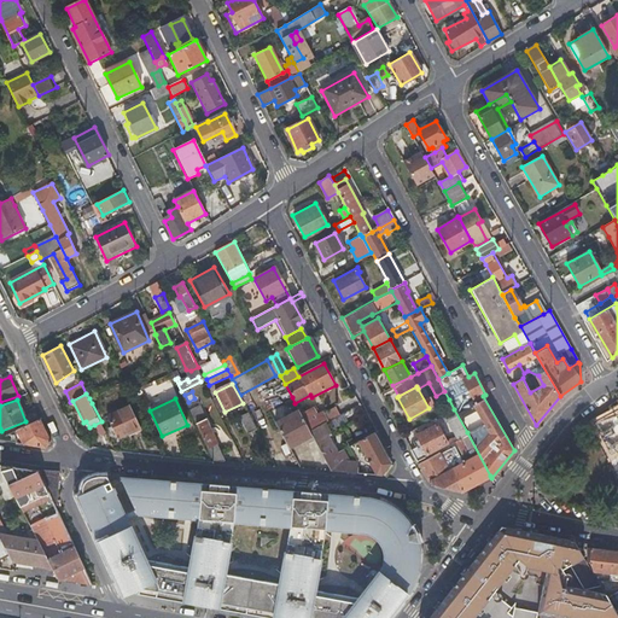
[(140,427),(130,404),(108,415),(118,438),(140,427)]
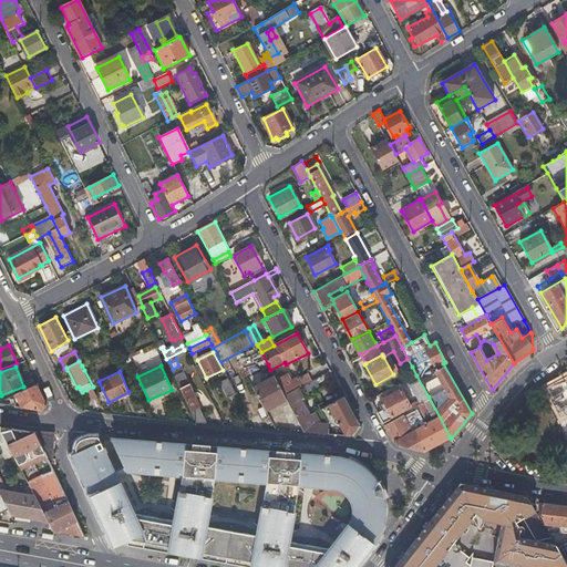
[(174,377),(195,423),(206,424),(183,373),(174,377)]
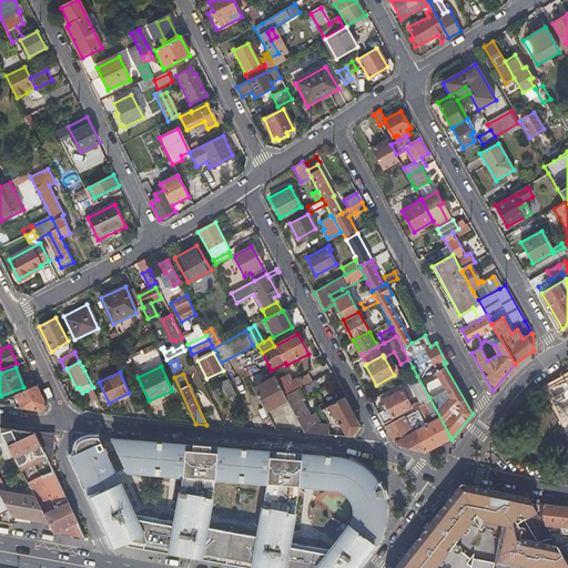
[(297,391),(301,388),(296,379),(291,383),(287,375),(276,381),(285,397),(297,391)]
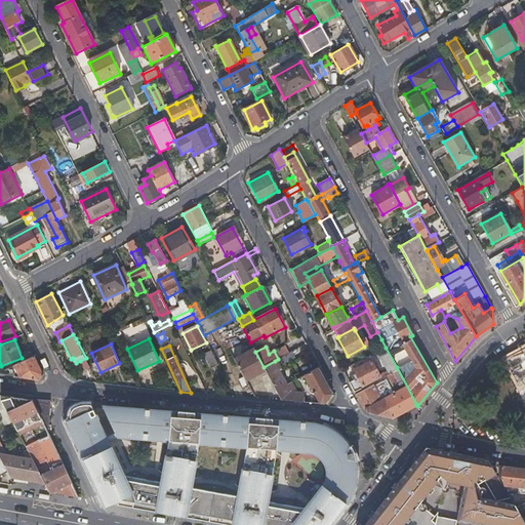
[(246,382),(267,372),(264,367),(255,352),(254,350),(235,360),(246,382)]
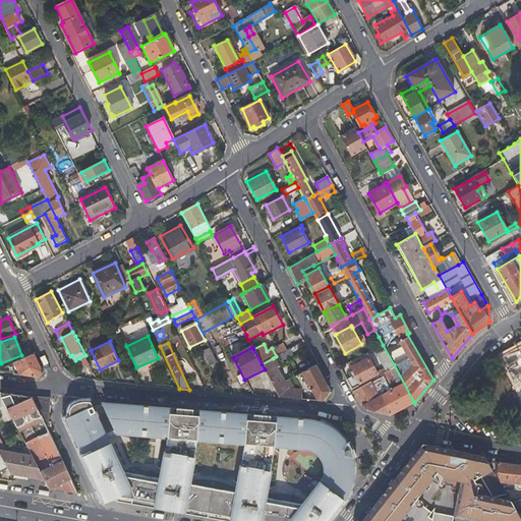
[(211,365),(217,362),(210,348),(204,351),(211,365)]
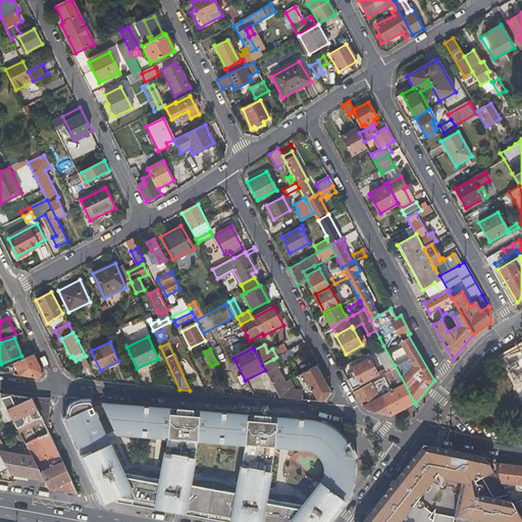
[(43,372),(35,355),(14,364),(18,375),(39,378),(43,372)]
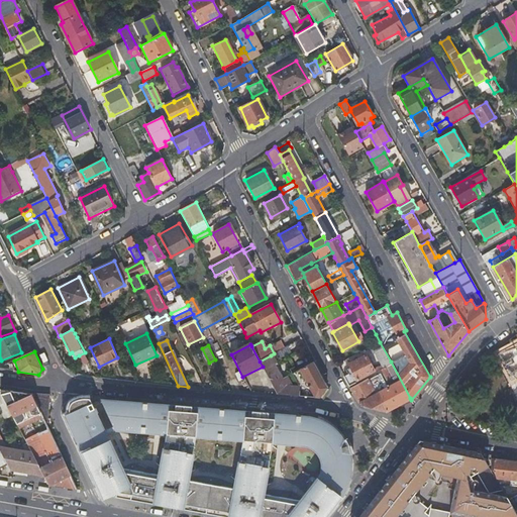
[(343,376),(348,385),(357,380),(357,379),(374,370),(366,354),(349,364),(352,371),(343,376)]
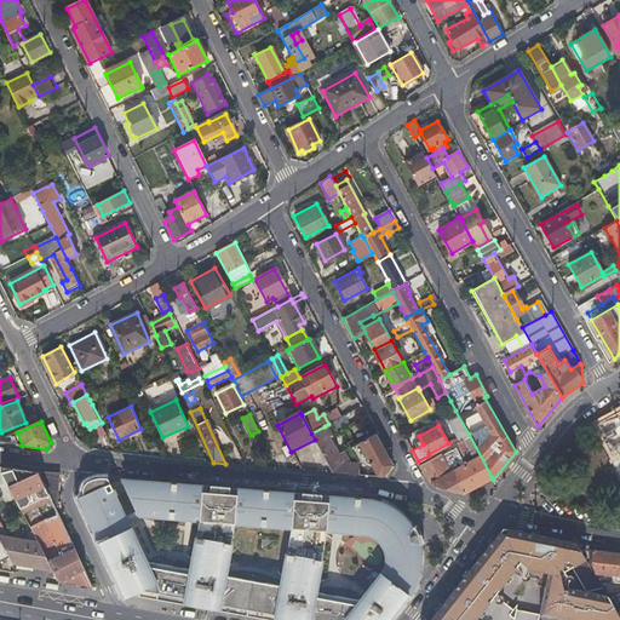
[(315,440),(315,441),(328,434),(325,426),(311,434),(315,440)]
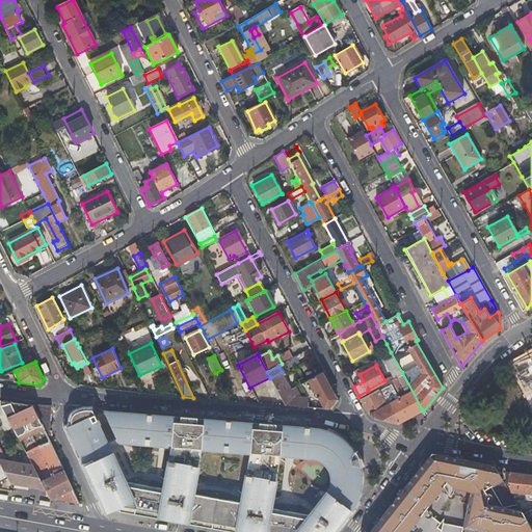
[(282,372),(270,378),(285,406),(298,407),(294,398),(282,372)]
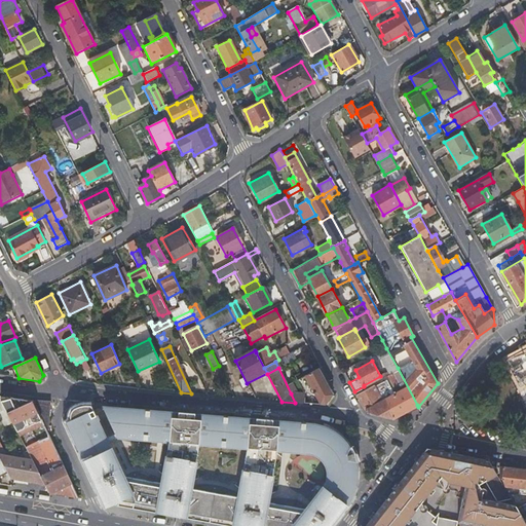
[(384,399),(395,417),(417,405),(398,368),(393,370),(403,388),(393,392),(386,380),(375,386),(383,400),(384,399)]
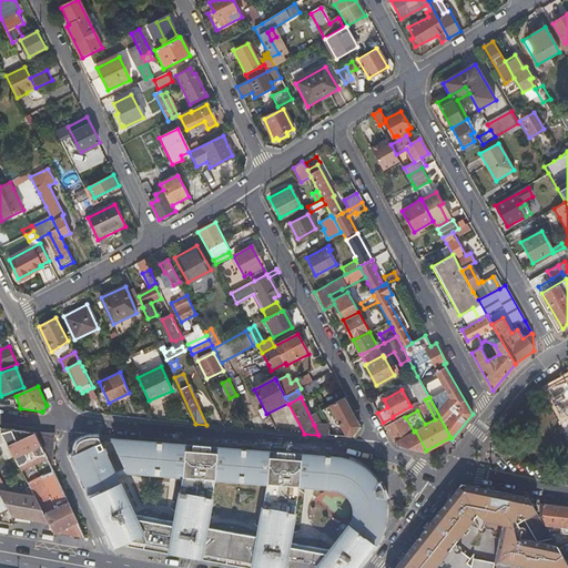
[(330,426),(314,425),(318,435),(321,435),(351,437),(359,426),(345,399),(330,408),(336,421),(332,423),(334,426),(330,426)]
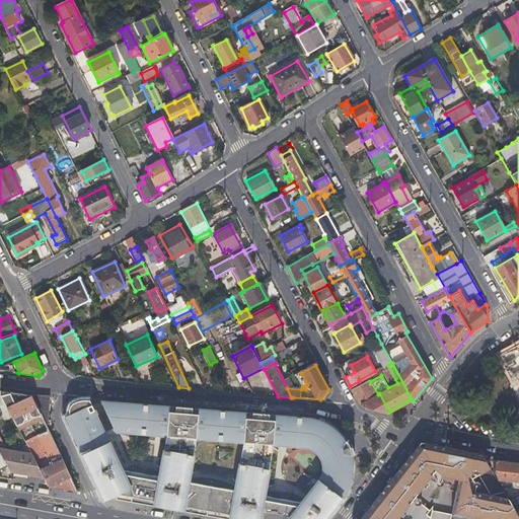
[(386,367),(382,369),(388,380),(392,378),(386,367)]
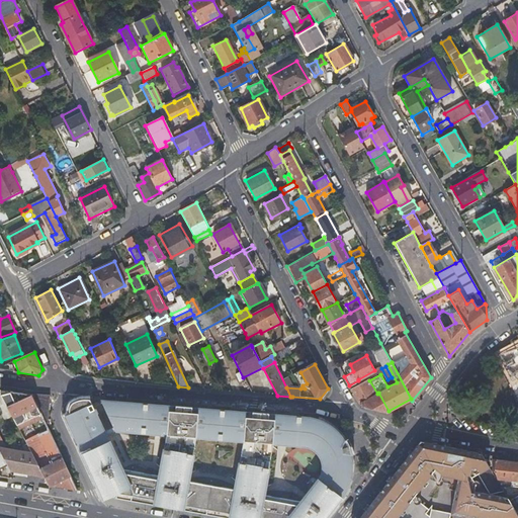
[(385,412),(389,411),(378,393),(377,394),(369,380),(369,378),(351,389),(360,406),(369,409),(385,412)]
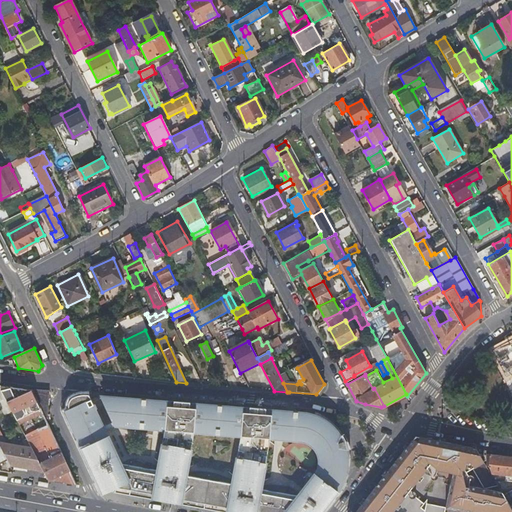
[(12,387),(2,391),(19,424),(20,425),(42,414),(32,390),(25,389),(12,387)]
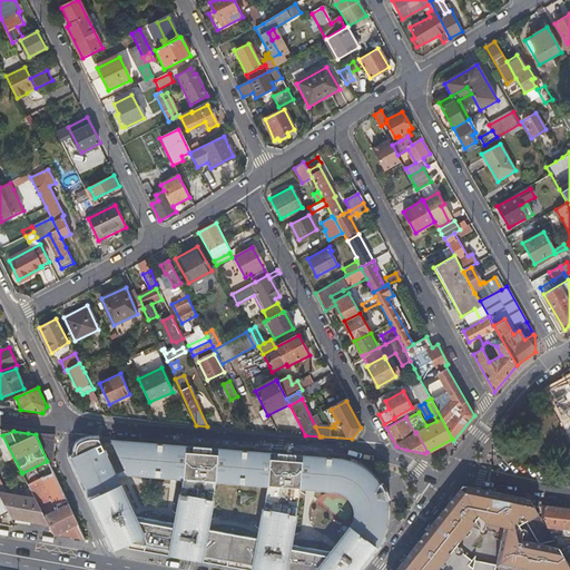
[(49,464),(52,436),(42,435),(36,434),(47,461),(49,464)]
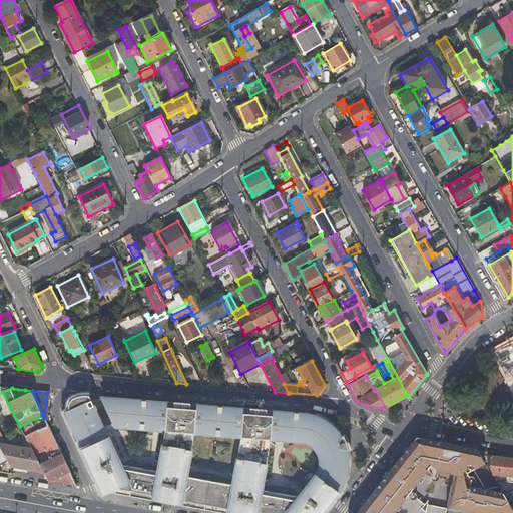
[(348,473),(349,463),(348,452),(345,442),(341,436),(335,428),(327,422),(318,417),(310,414),(98,397),(109,422),(100,427),(86,396),(75,395),(71,397),(68,400),(66,402),(65,406),(66,410),(62,413),(99,489),(108,486),(113,487),(113,492),(150,499),(159,501),(160,496),(170,497),(169,503),(229,512),(233,512),(234,509),(245,511),(244,512),(320,512),(343,486),(346,479),(348,473)]
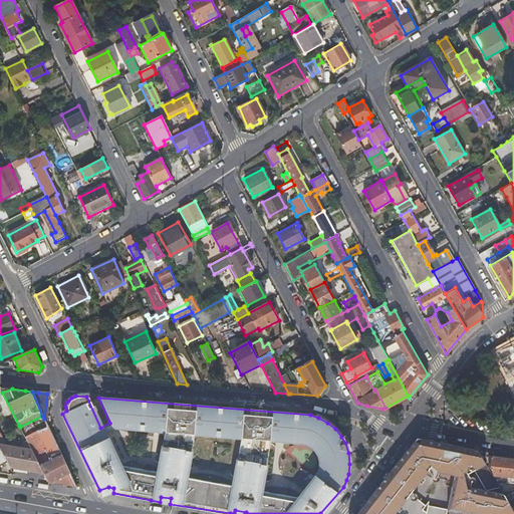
[(53,439),(47,427),(38,432),(49,455),(58,451),(53,439)]
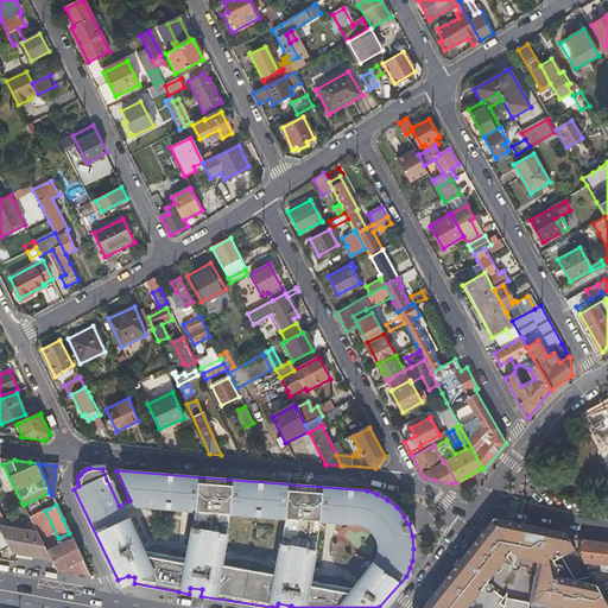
[(44,510),(31,518),(33,524),(39,534),(44,545),(56,539),(58,538),(45,511),(44,510)]
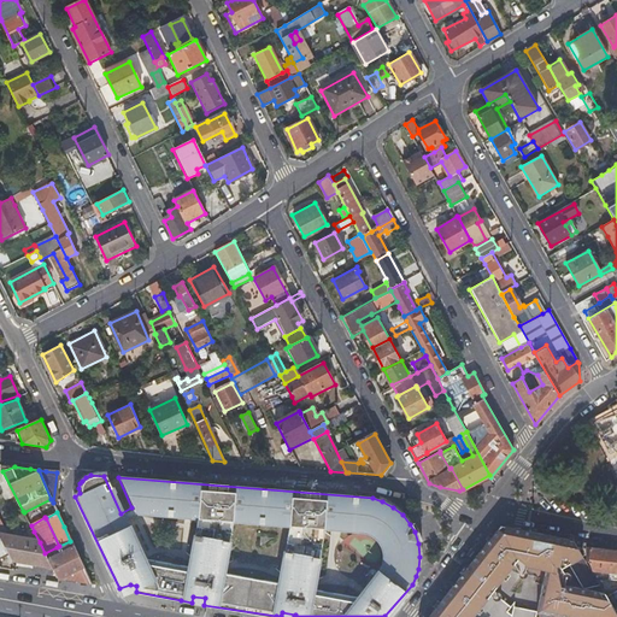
[(0,535),(9,553),(15,563),(53,570),(45,553),(40,542),(28,540),(7,536),(0,521),(0,535)]
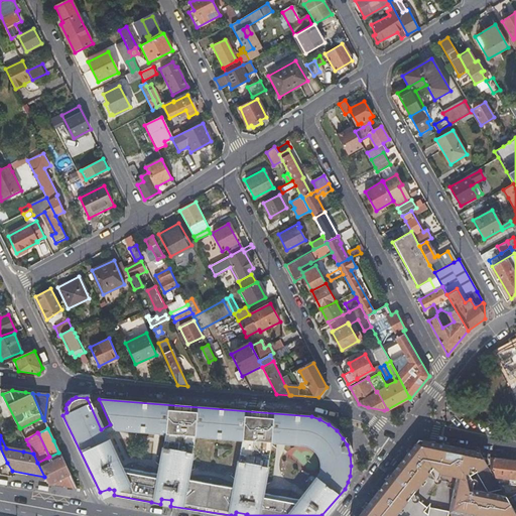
[(24,445),(23,452),(33,454),(28,444),(24,445)]
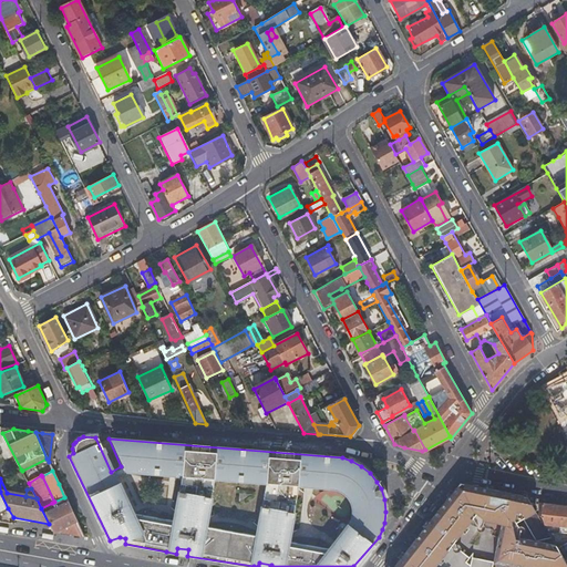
[(455,488),(395,566),(403,566),(456,500),(465,504),(468,526),(474,518),(486,522),(487,513),(484,513),(485,508),(486,508),(488,501),(498,502),(500,498),(514,501),(521,512),(532,505),(527,497),(525,496),(485,488),(467,488),(455,488)]
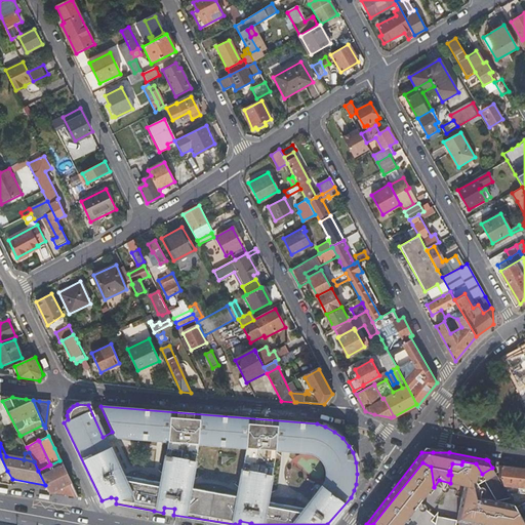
[(51,471),(63,466),(59,460),(50,465),(48,466),(51,471)]
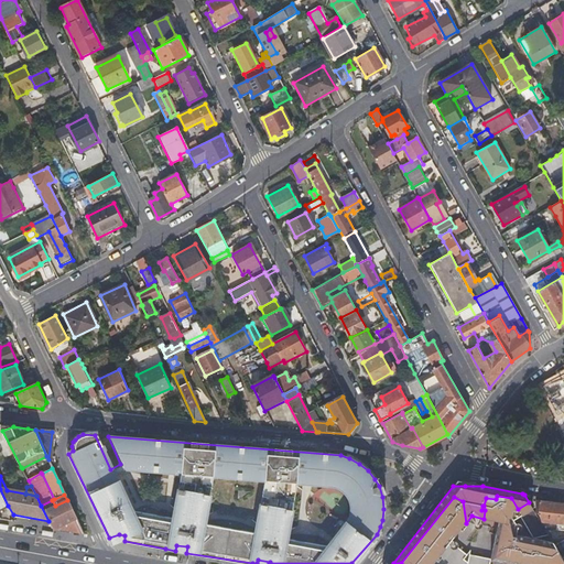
[(484,506),(483,506),(481,510),(485,510),(484,519),(501,522),(506,523),(505,530),(500,529),(494,560),(494,561),(509,563),(563,563),(563,560),(557,549),(551,549),(552,543),(537,540),(549,533),(544,528),(529,502),(518,509),(511,498),(497,496),(496,499),(486,498),(484,506)]
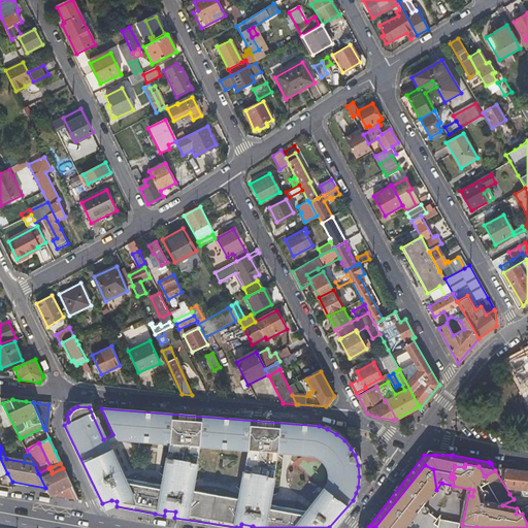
[(375,527),(455,527),(456,523),(449,521),(448,526),(443,526),(443,527),(440,527),(442,520),(442,515),(438,520),(422,508),(436,490),(433,469),(425,465),(375,527)]
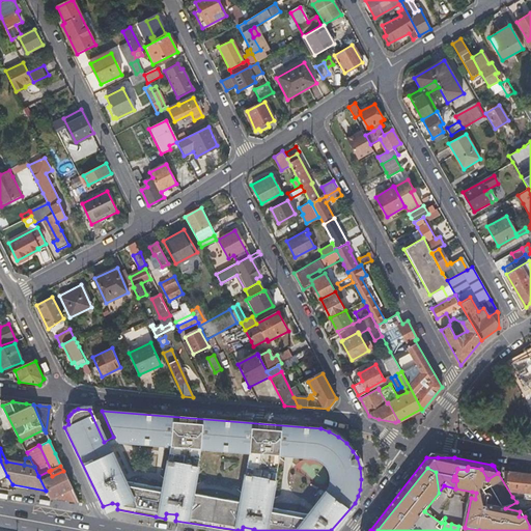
[(38,476),(46,491),(50,498),(78,502),(63,471),(52,476),(49,471),(38,476)]
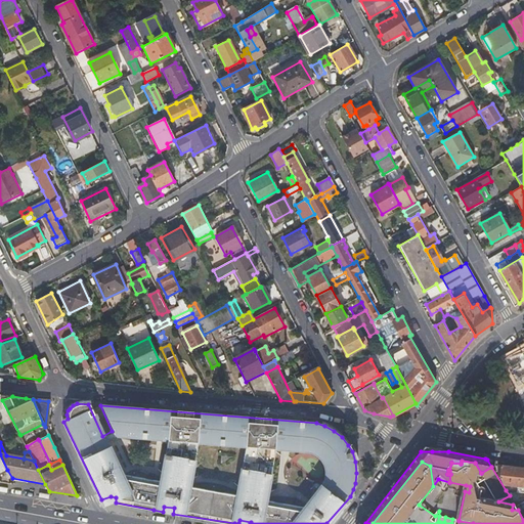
[(500,478),(506,490),(523,491),(523,468),(501,466),(501,467),(500,475),(500,478)]
